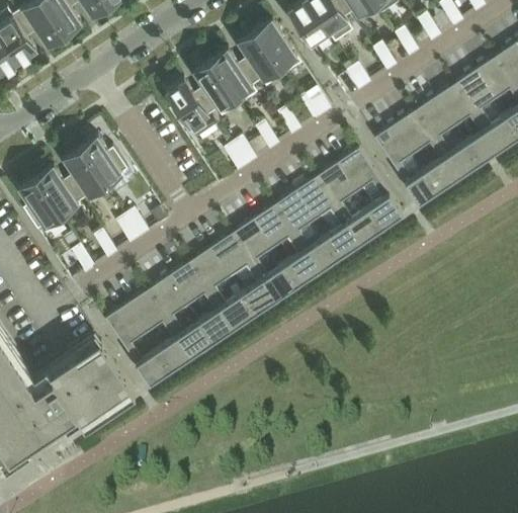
[(64,32),(41,0),(33,0),(17,11),(32,33),(36,30),(47,45),(64,32)]
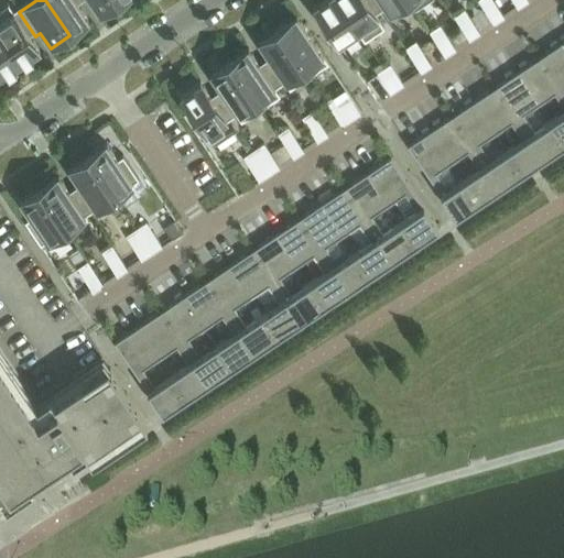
[(84,3),(80,0),(45,0),(69,35),(89,22),(78,7),(84,3)]
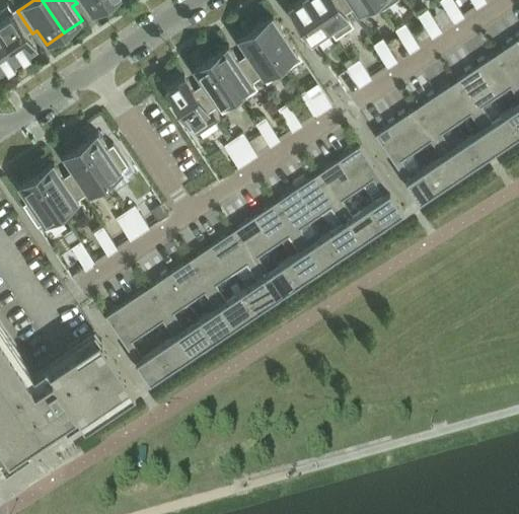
[(108,3),(106,0),(74,0),(77,3),(81,1),(90,15),(108,3)]
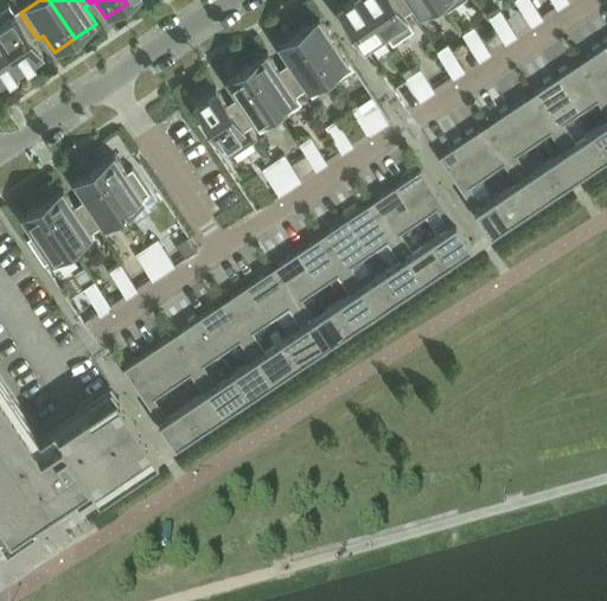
[(393,50),(394,49),(360,0),(352,0),(338,11),(366,53),(387,39),(393,50)]
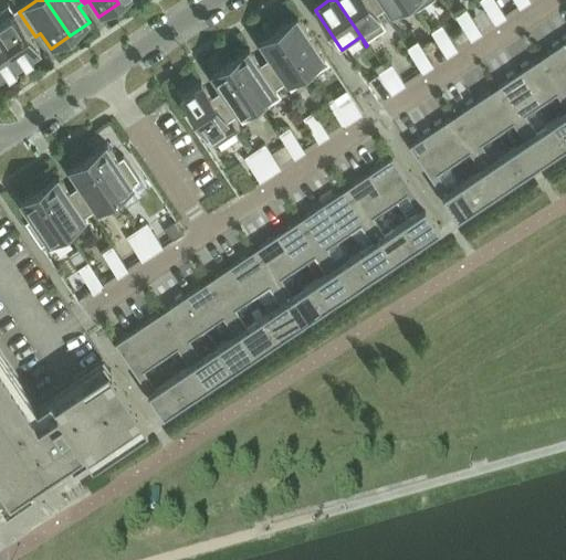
[(377,18),(381,14),(371,0),(336,0),(367,45),(387,32),(377,18)]
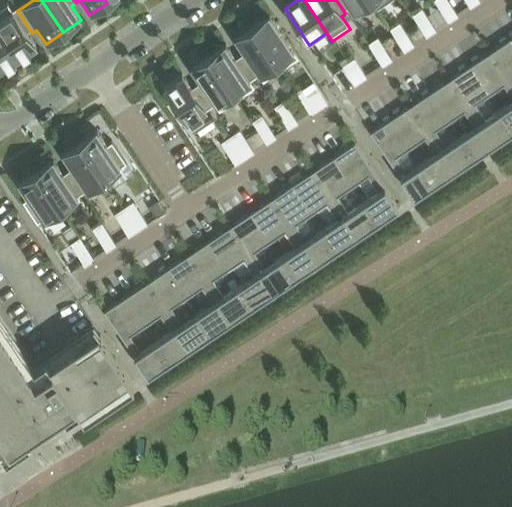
[(353,15),(370,3),(368,0),(336,0),(345,13),(350,11),(353,15)]
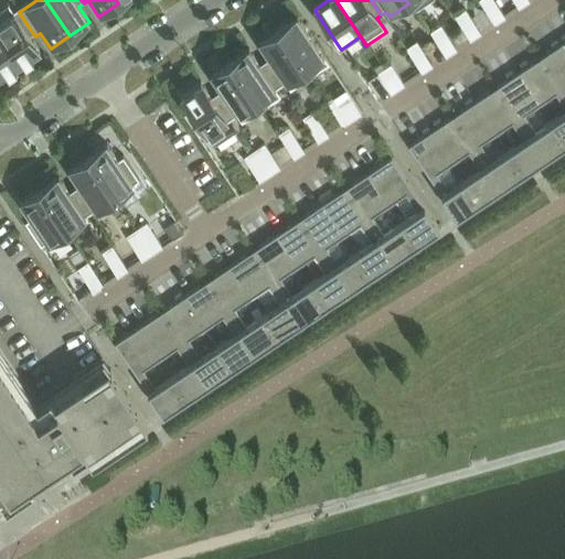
[(511,0),(519,10),(529,2),(526,0),(511,0)]
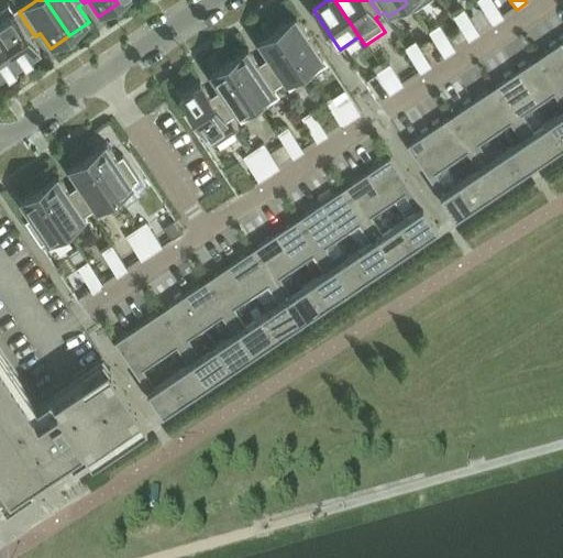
[(493,25),(503,19),(490,1),(481,8),(493,25)]
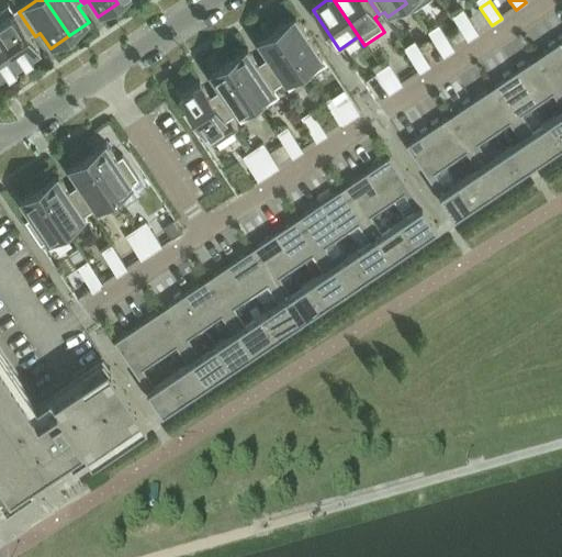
[(35,36),(19,12),(14,15),(9,8),(0,13),(0,35),(21,68),(41,55),(31,40),(35,36)]
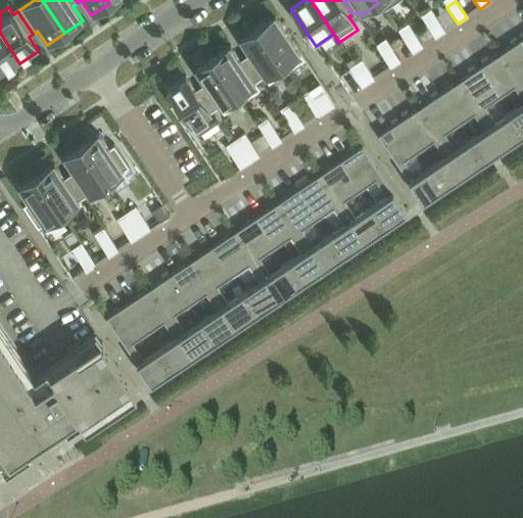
[(421,19),(435,39),(444,33),(431,12),(421,19)]
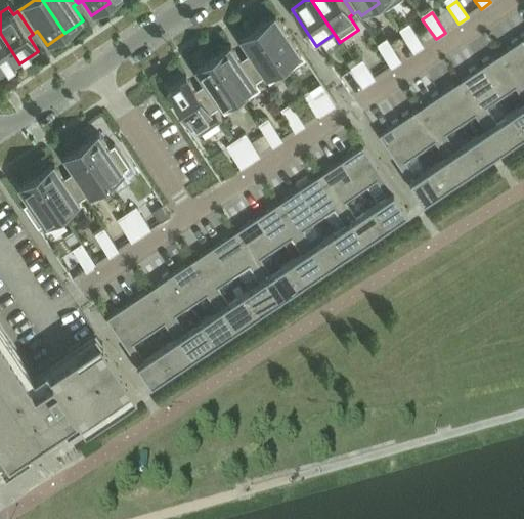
[(259,31),(288,75),(306,62),(276,19),(259,31)]
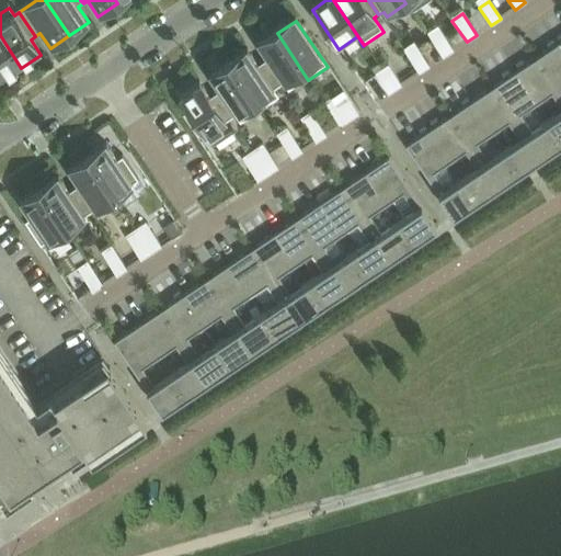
[(443,58),(453,50),(438,30),(428,36),(443,58)]
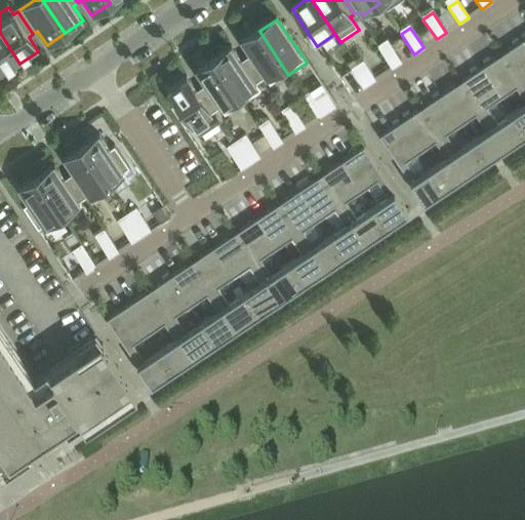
[(288,75),(259,31),(241,43),(251,57),(246,61),(261,83),(266,80),(271,87),(288,75)]
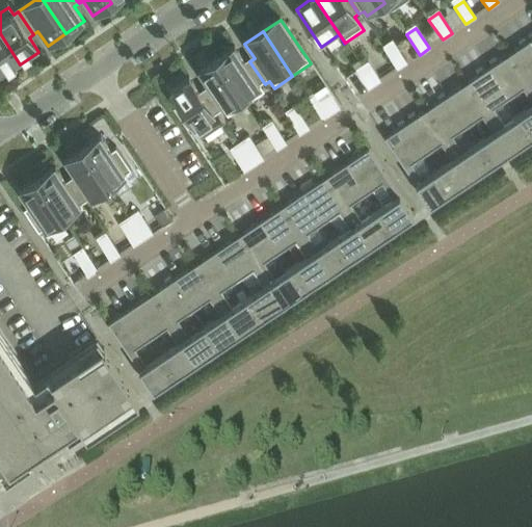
[(20,64),(0,33),(0,73),(2,77),(20,64)]
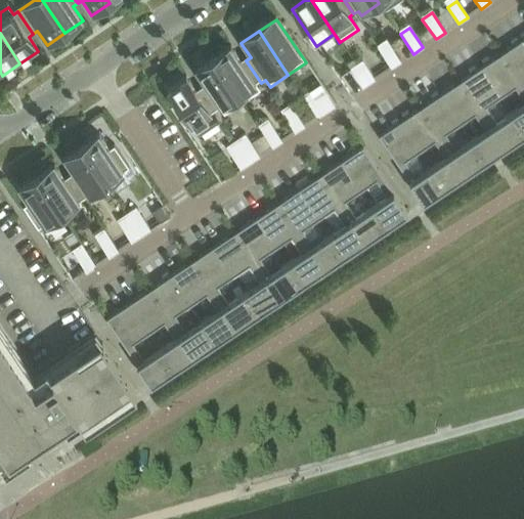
[(391,70),(400,62),(387,42),(378,49),(391,70)]
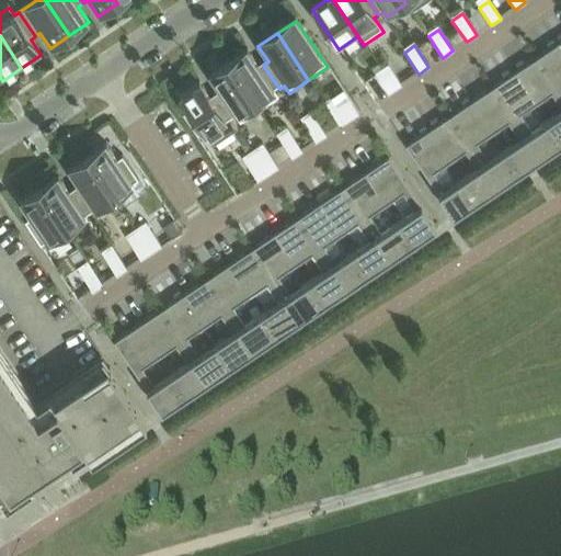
[(560,50),(559,47),(537,61),(560,97),(560,50)]
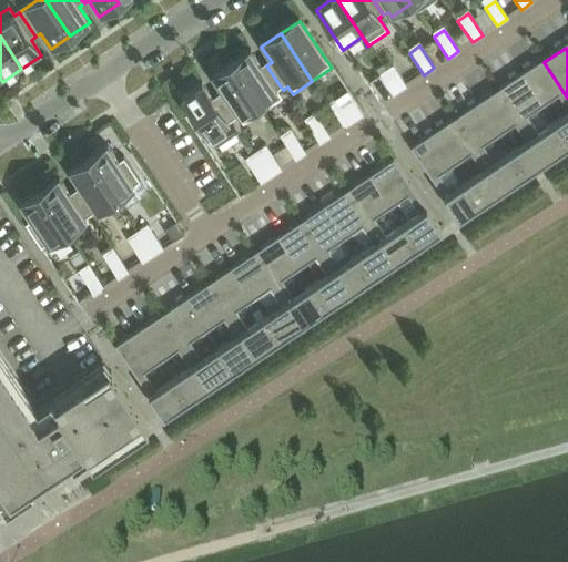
[(283,90),(266,65),(262,69),(251,53),(232,67),(264,114),(283,101),(277,93),(283,90)]
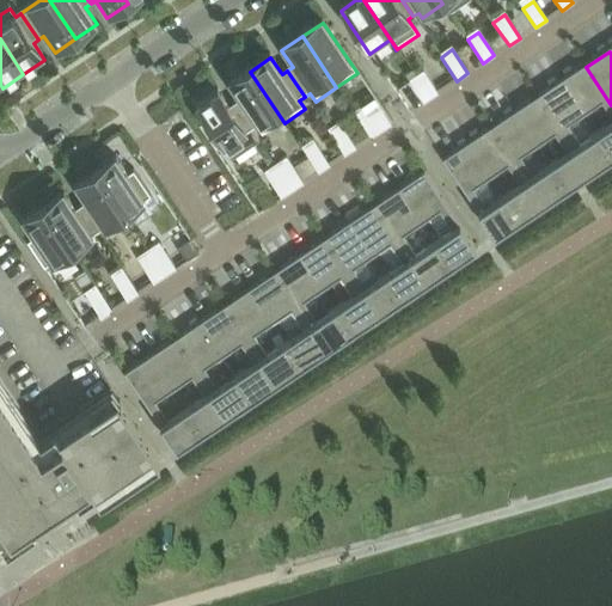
[(611,117),(611,126),(598,136),(611,157),(611,105),(586,67),(562,83),(585,117),(604,105),(611,117)]
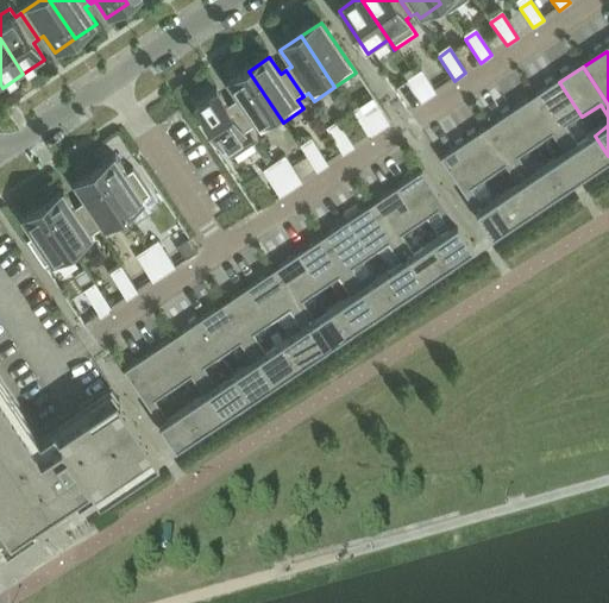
[(283,123),(249,71),(227,86),(239,102),(233,106),(251,131),(256,127),(262,136),(283,123)]
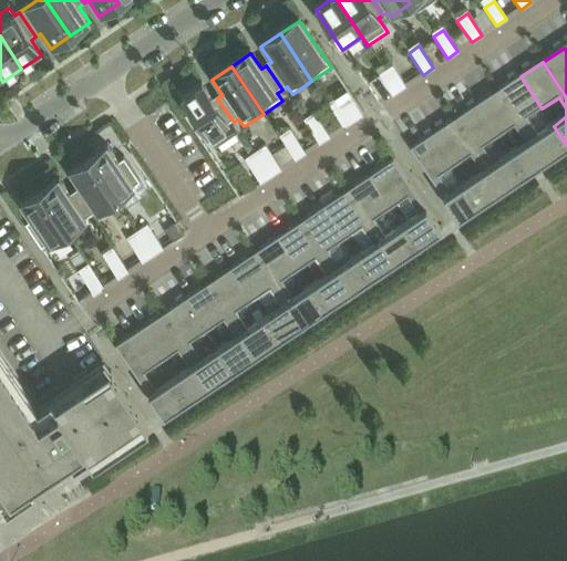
[(387,73),(399,91),(405,86),(393,69),(387,73)]
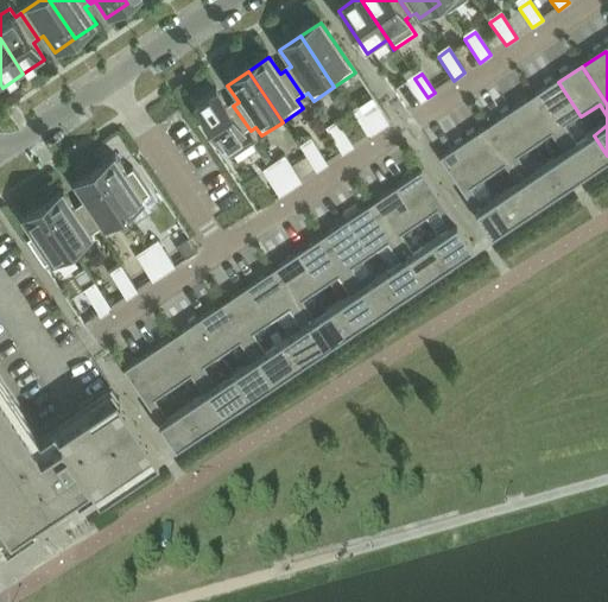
[(428,97),(415,78),(407,83),(420,102),(428,97)]
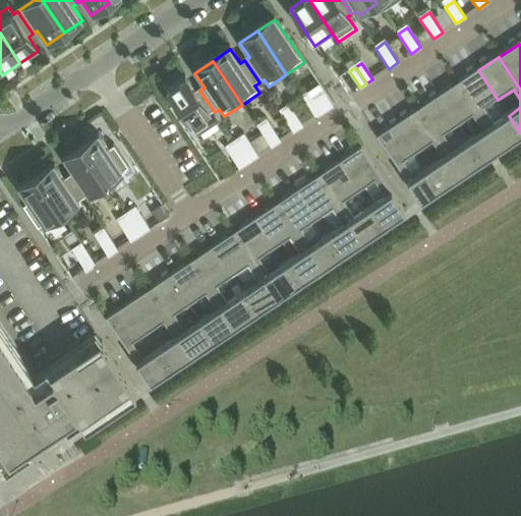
[(494,126),(483,110),(498,100),(478,70),(458,83),(502,150),(520,135),(520,133),(509,116),(494,126)]
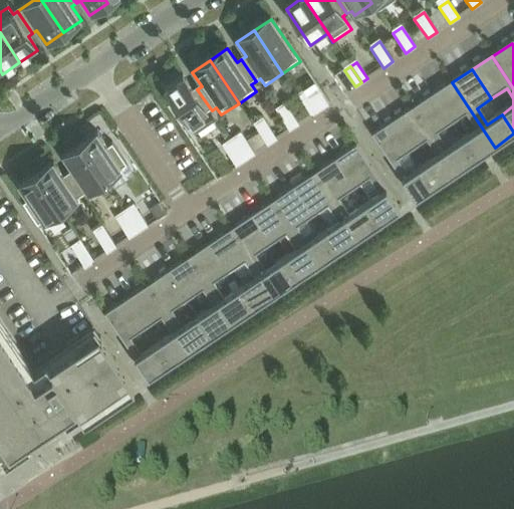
[(212,110),(197,89),(193,91),(184,77),(165,90),(190,125),(212,110)]
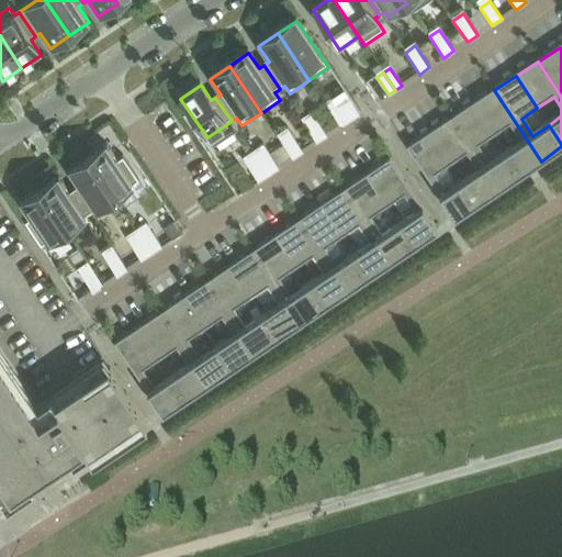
[(523,143),(505,155),(519,176),(541,162),(494,90),(472,106),(494,137),(510,125),(523,143)]
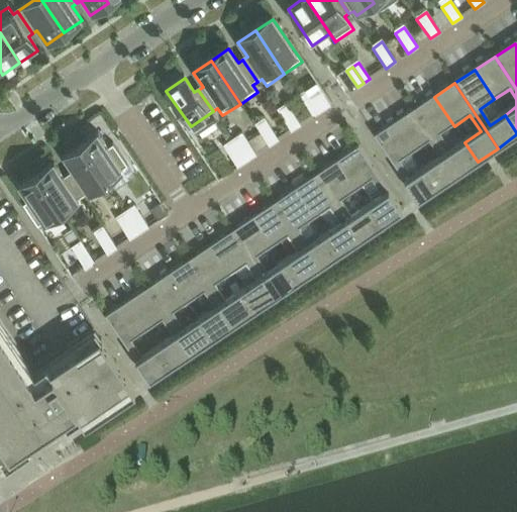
[(300,97),(313,117),(319,113),(306,93),(300,97)]
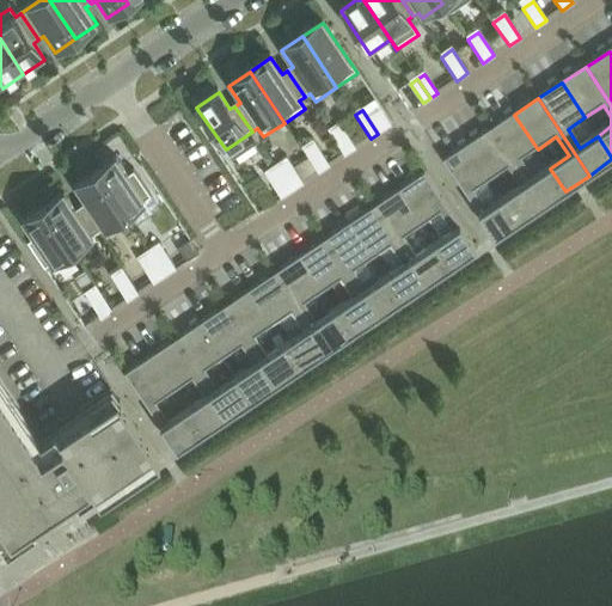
[(533,181),(520,160),(538,150),(514,115),(490,130),(542,207),(565,191),(550,169),(533,181)]
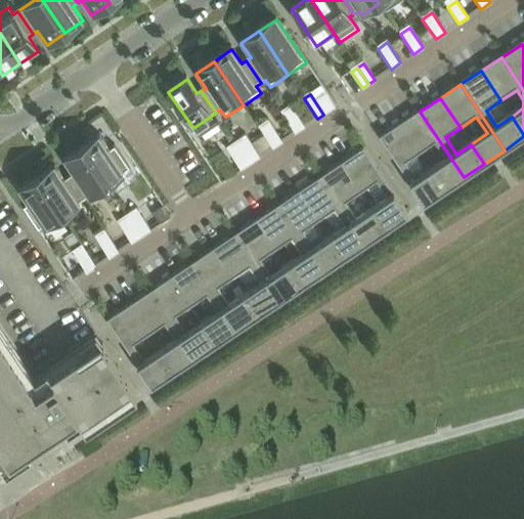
[(281,114),(295,134),(305,128),(292,107),(281,114)]
